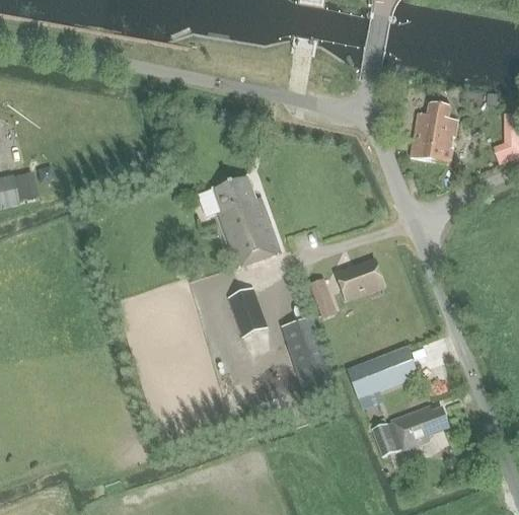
[(450,162),(457,119),(449,118),(451,106),(429,102),(427,114),(418,112),(411,156),(450,162)]
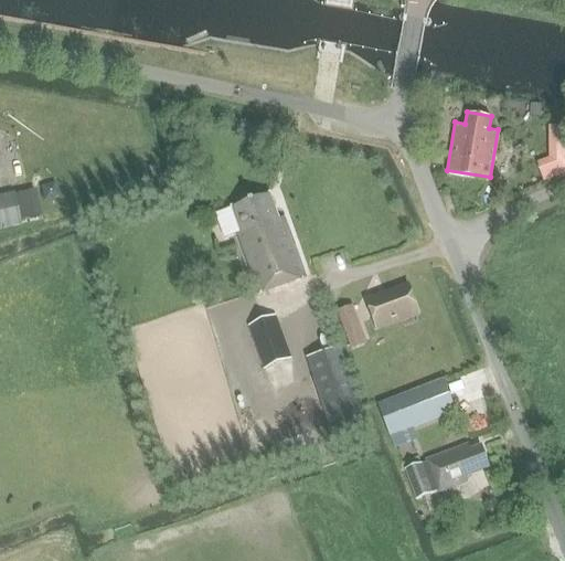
[(543,173),(564,171),(564,119),(550,120),(552,154),(542,155),(543,173)]
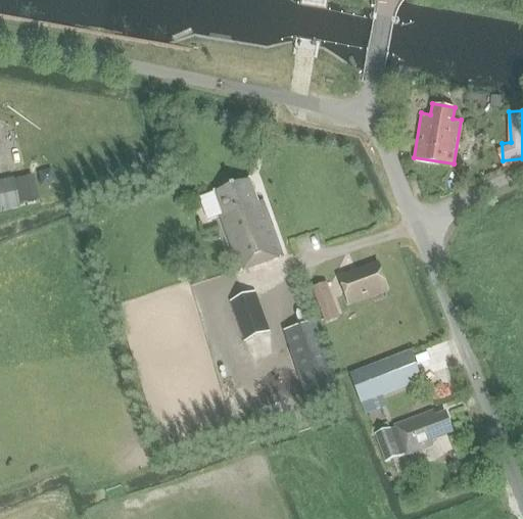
[(0,208),(17,205),(11,177),(0,179),(0,208)]
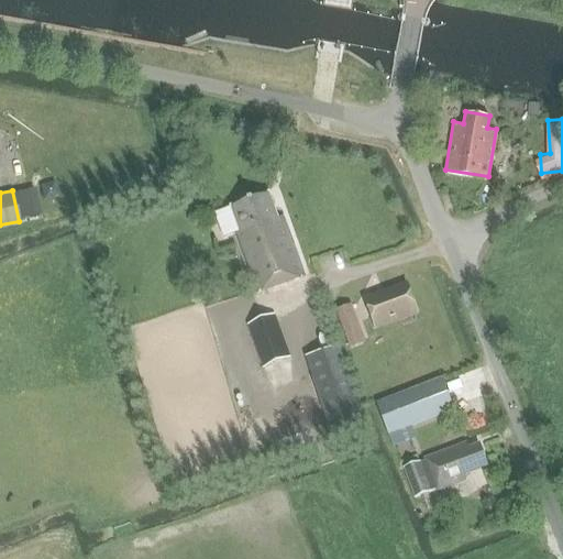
[(256,289),(305,272),(284,214),(277,215),(268,190),(231,203),(240,229),(236,232),(256,289)]
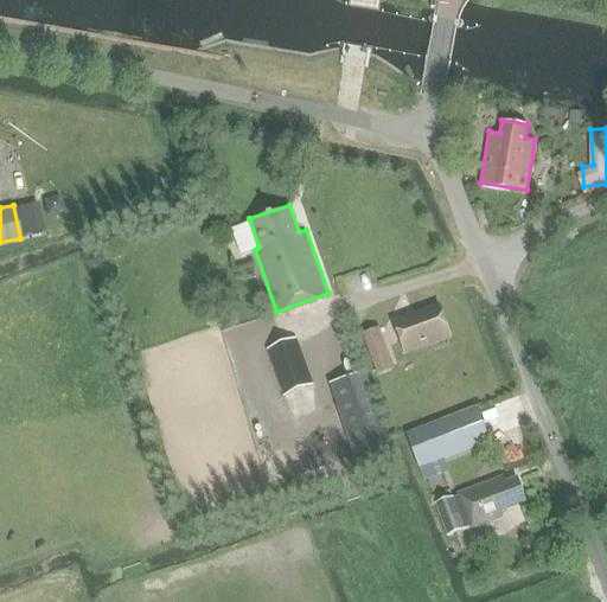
[(449,333),(439,302),(394,319),(406,348),(449,333)]
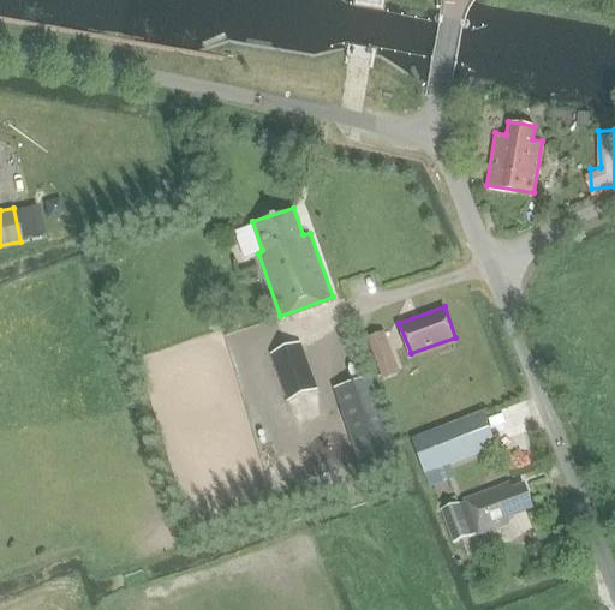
[(382,377),(399,371),(384,329),(368,335),(382,377)]
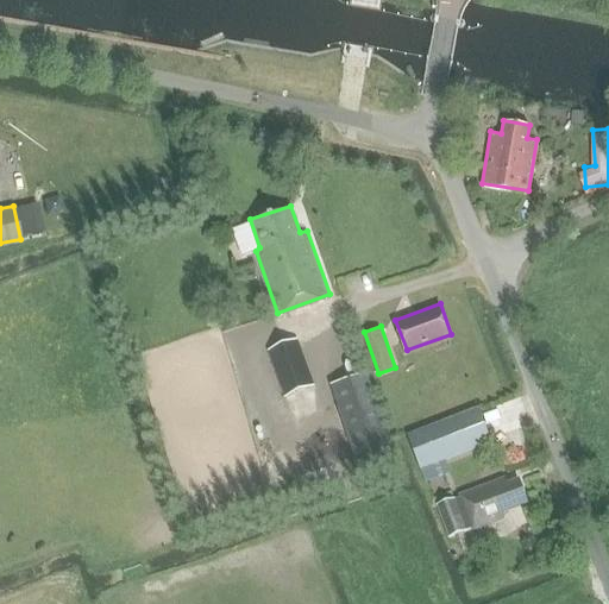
[(283,392),(313,382),(297,338),(268,347),(283,392)]
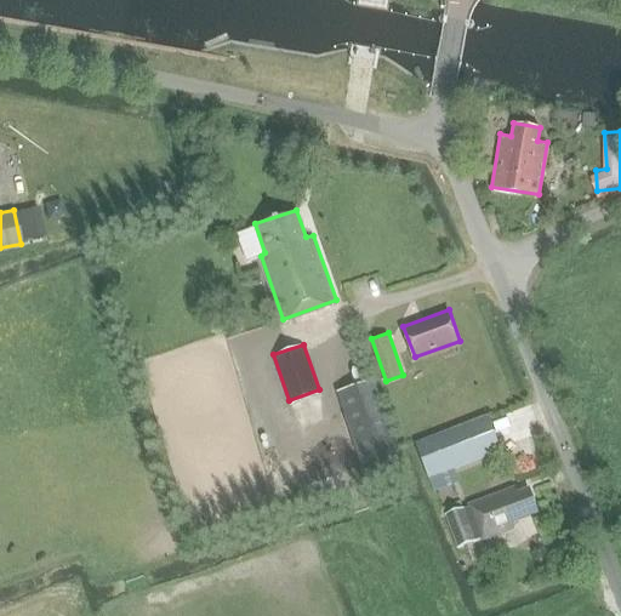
[(337,391),(345,414),(357,451),(394,438),(375,378),(337,391)]
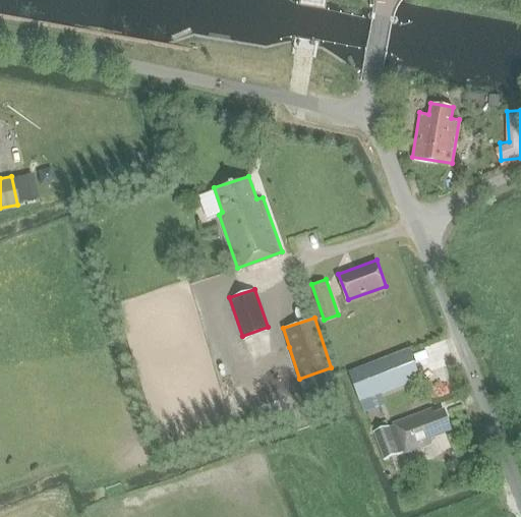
[(388,362),(350,378),(358,398),(396,384),(388,362)]
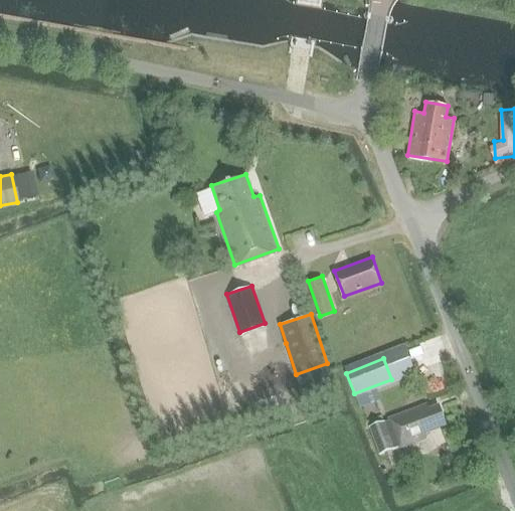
[(446,377),(430,378),(430,388),(446,387),(446,377)]
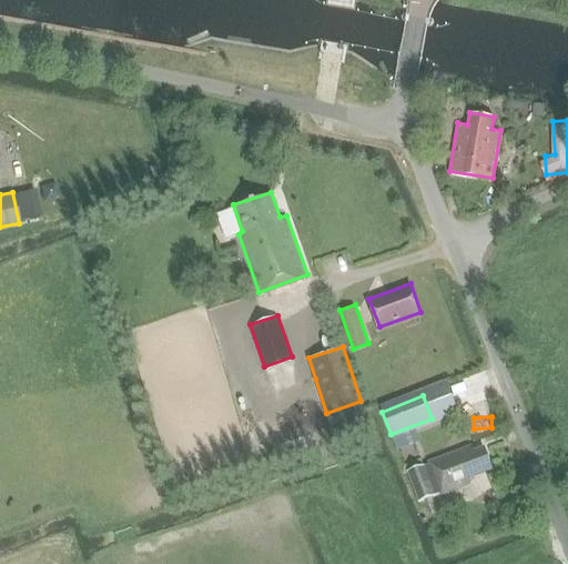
[(430,461),(430,462),(407,471),(418,502),(469,482),(468,476),(490,469),(483,446),(473,450),(472,445),(430,461)]
